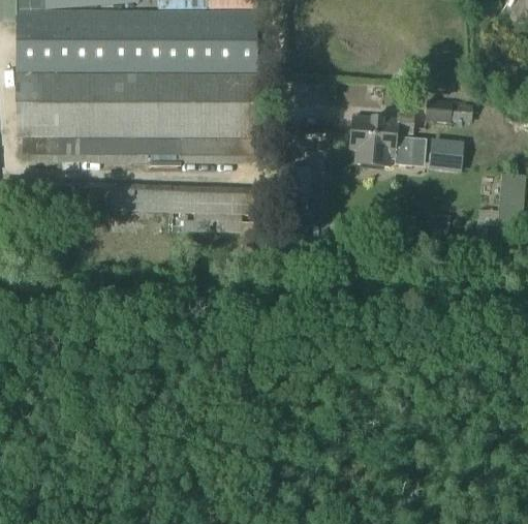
[(17,20),(17,71),(256,71),(256,9),(17,9),(17,20)]
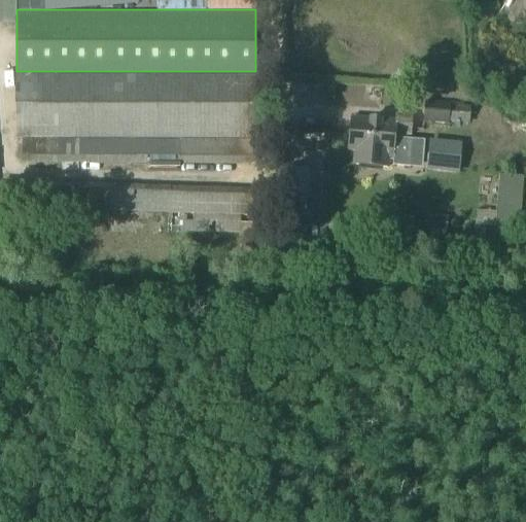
[(16,73),(16,135),(255,135),(255,73),(16,73)]
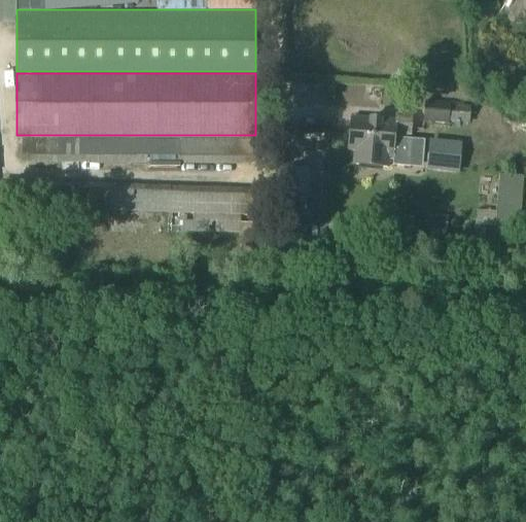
[(448,122),(449,118),(469,119),(470,103),(450,102),(450,100),(425,98),(423,119),(448,122)]
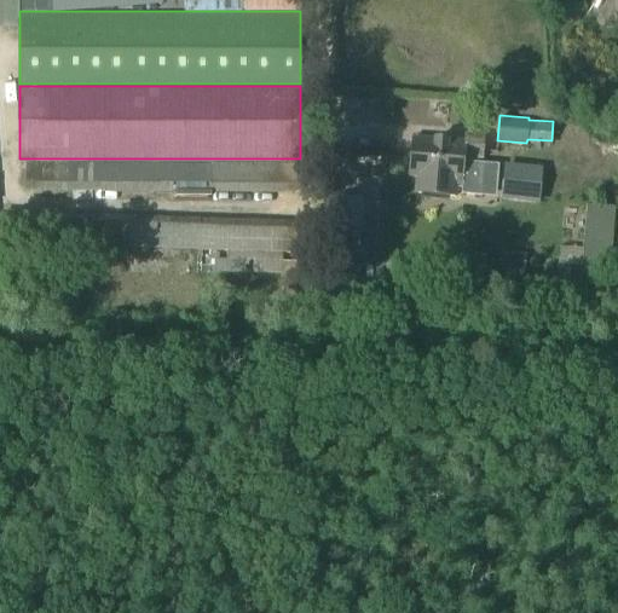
[(413,134),(411,152),(468,158),(469,155),(483,157),(485,132),(465,131),(463,139),(413,134)]
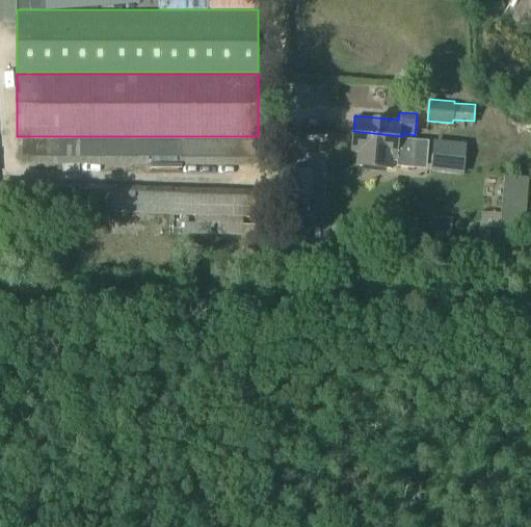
[(353,131),(351,148),(354,148),(357,148),(355,164),(390,168),(391,159),(397,160),(396,163),(414,164),(416,137),(402,136),(353,131)]
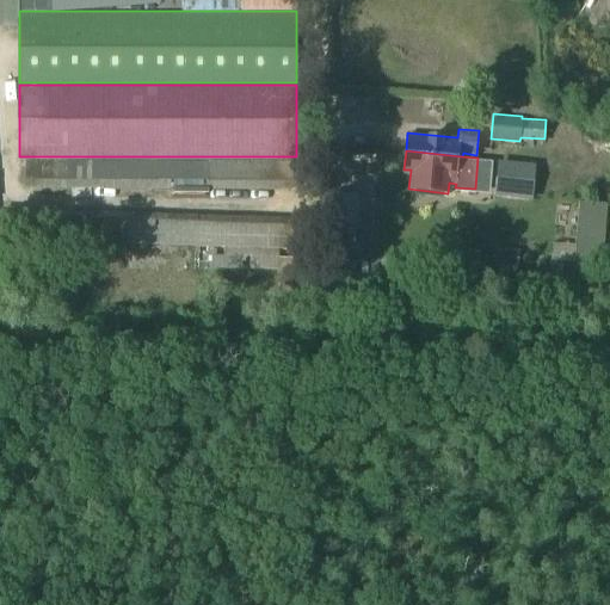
[(495,193),(522,196),(534,197),(536,162),(498,159),(495,193)]
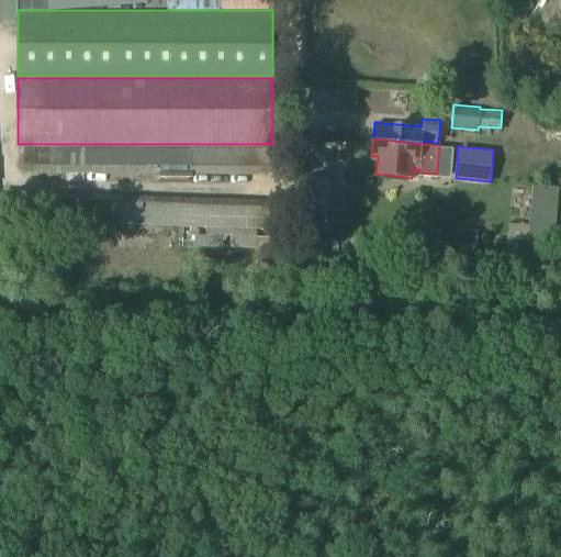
[(299,208),(331,207),(328,176),(296,177),(299,208)]
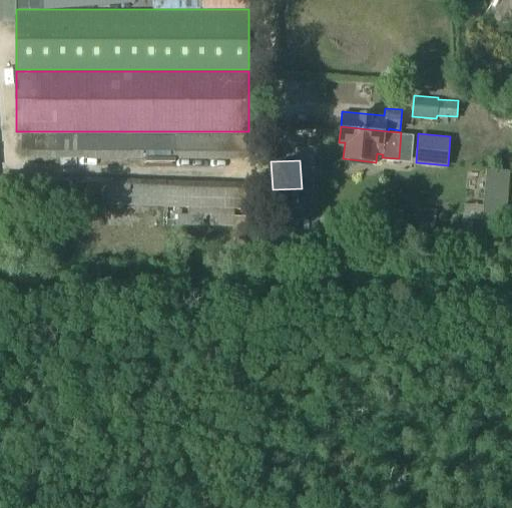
[(90,206),(217,210),(217,203),(232,204),(233,187),(91,182),(90,206)]
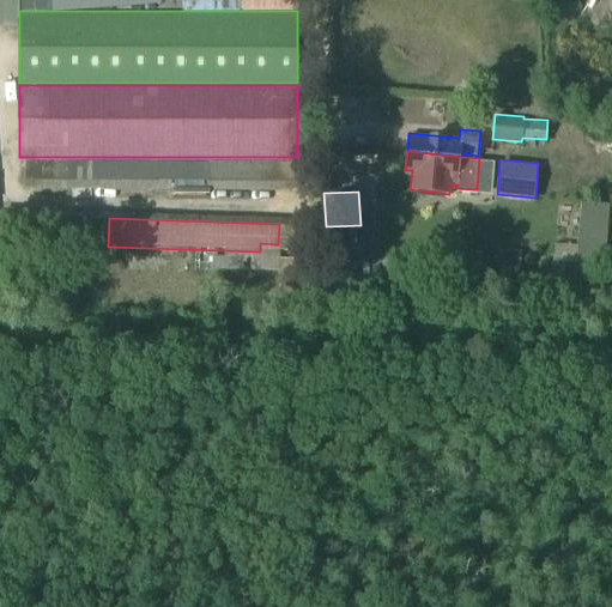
[(521,249),(494,248),(495,275),(519,275),(521,249)]
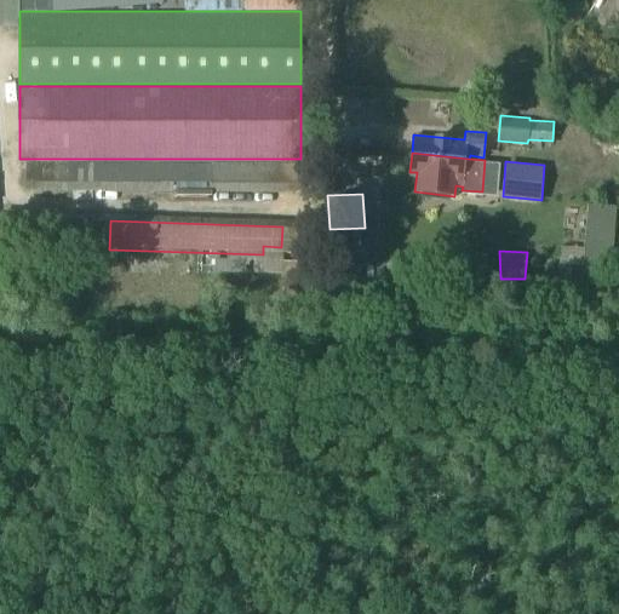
[(351,291),(337,292),(337,305),(353,304),(351,291)]
